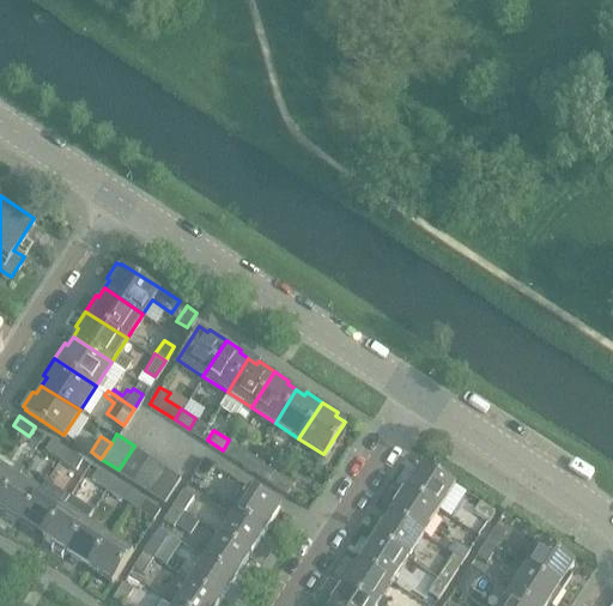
[(66,447),(50,437),(44,447),(60,456),(66,447)]
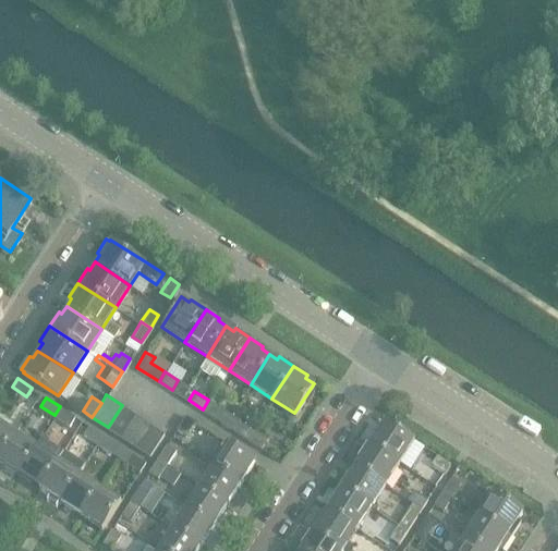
[(216,418),(222,408),(208,400),(203,409),(216,418)]
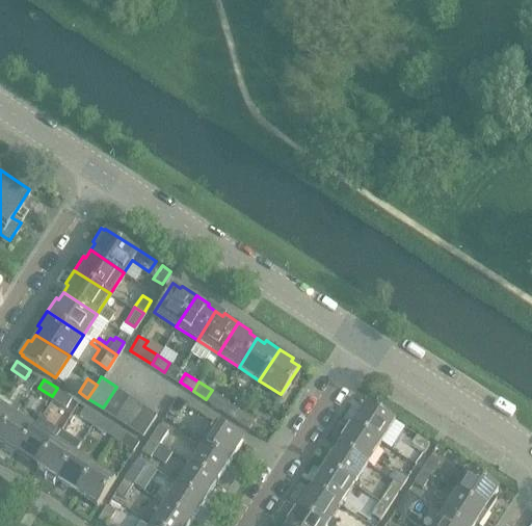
[(113,415),(127,393),(116,387),(103,408),(113,415)]
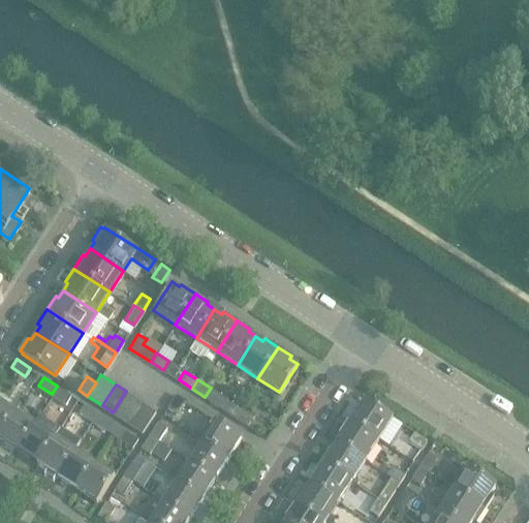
[(70,394),(57,386),(52,394),(65,402),(70,394)]
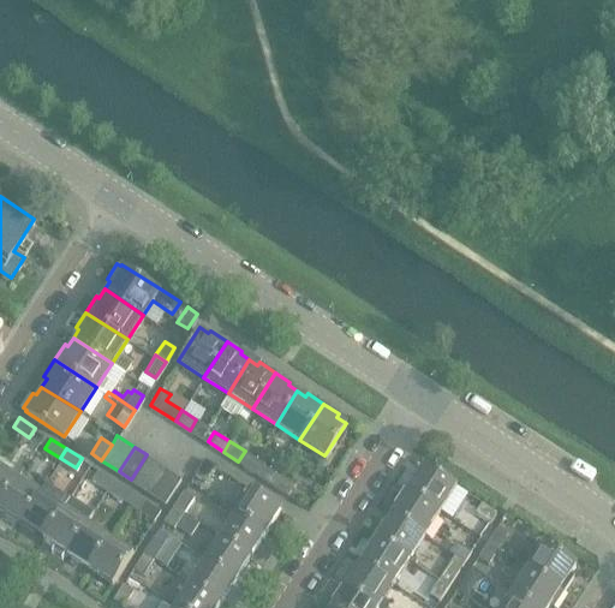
[(142,487),(157,462),(147,454),(131,480),(142,487)]
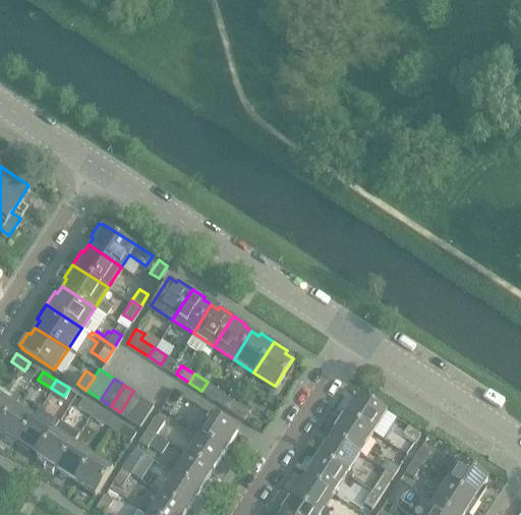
[(173,405),(182,392),(173,386),(164,399),(173,405)]
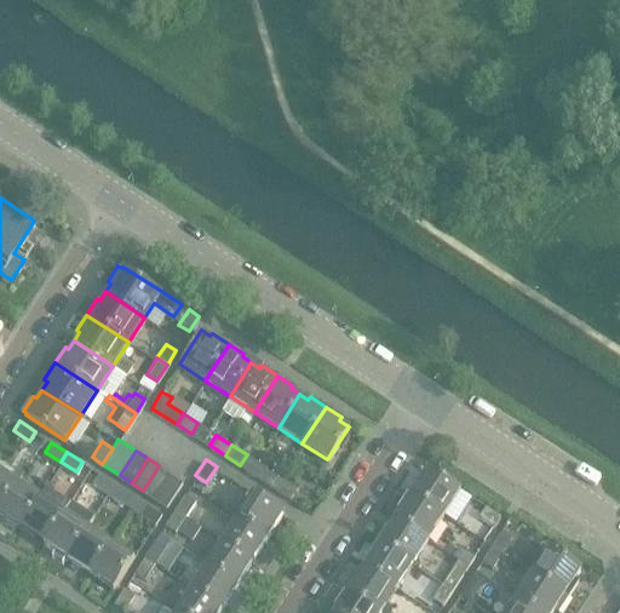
[(155,498),(171,474),(159,465),(143,491),(155,498)]
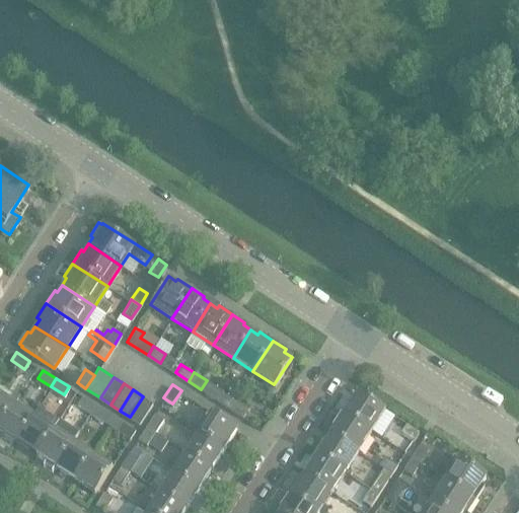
[(0,420),(14,399),(0,390),(0,420)]
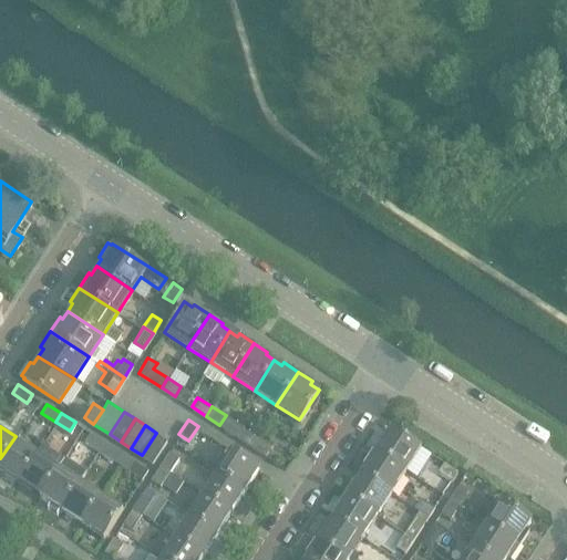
[(257,436),(243,426),(236,435),(251,445),(257,436)]
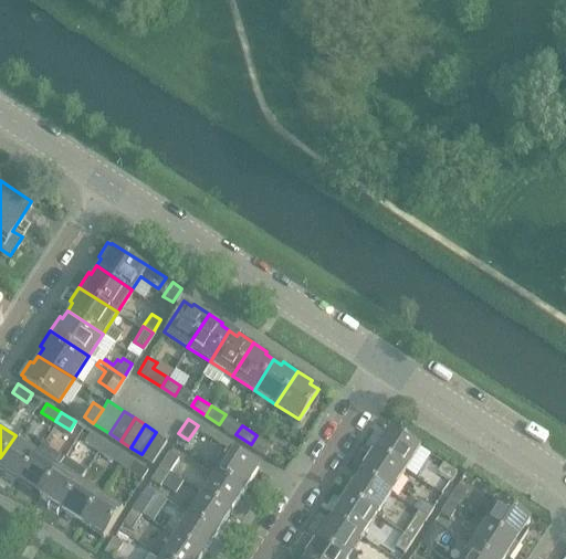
[(406,466),(420,444),(390,425),(385,433),(381,431),(373,445),(406,466)]
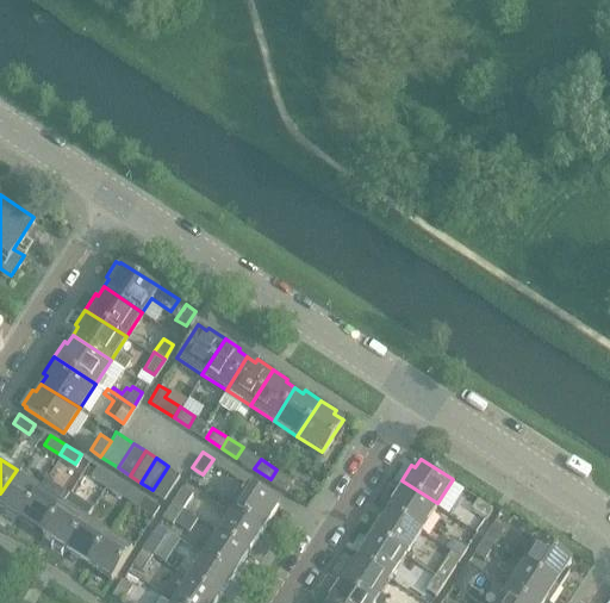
[(113,476),(97,464),(91,473),(106,484),(113,476)]
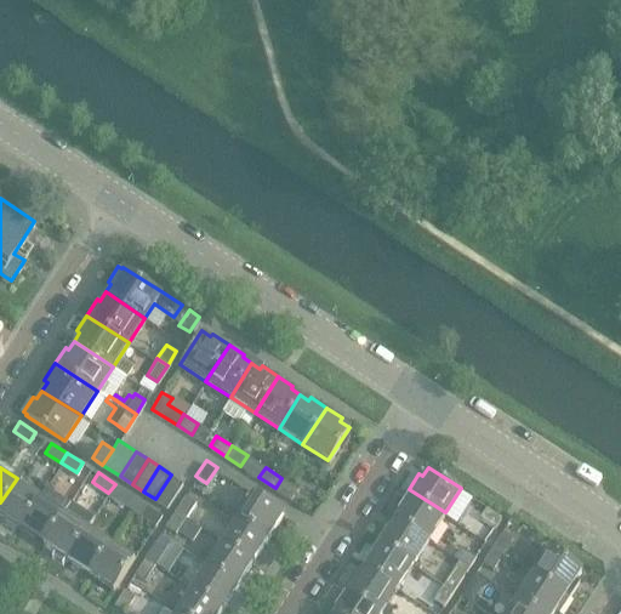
[(166,506),(182,482),(171,475),(155,499),(166,506)]
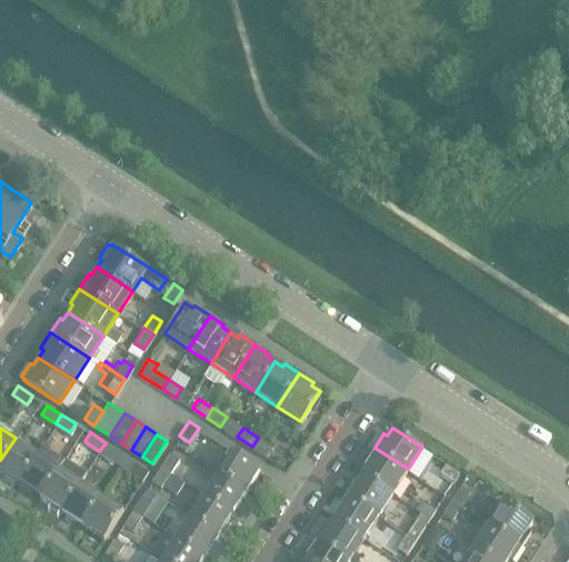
[(0,470),(17,482),(37,452),(16,438),(0,460),(0,470)]
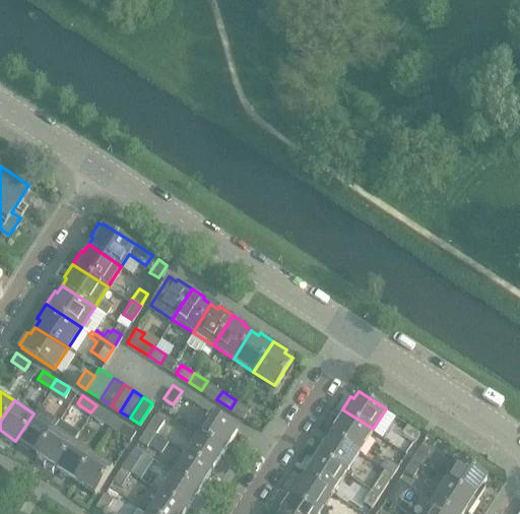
[(248,408),(236,400),(231,408),(243,416),(248,408)]
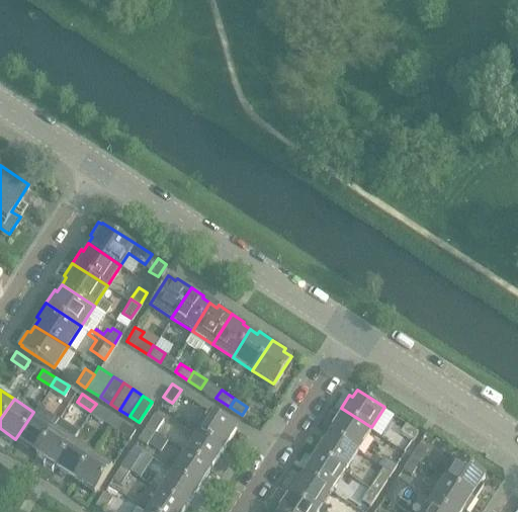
[(36,410),(56,421),(61,414),(40,402),(36,410)]
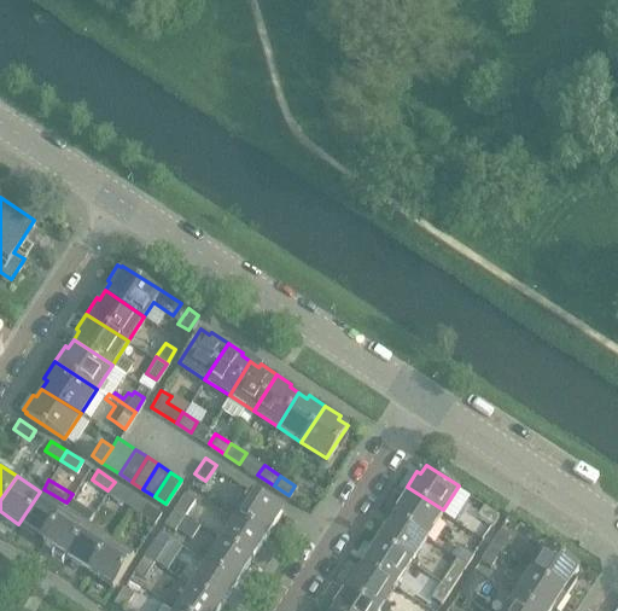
[(138,496),(115,482),(108,490),(132,506),(138,496)]
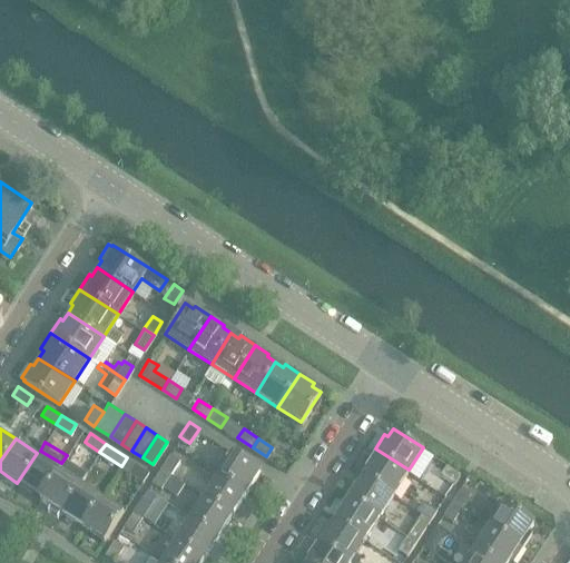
[(393,493),(409,470),(375,448),(364,464),(369,466),(363,474),(393,493)]
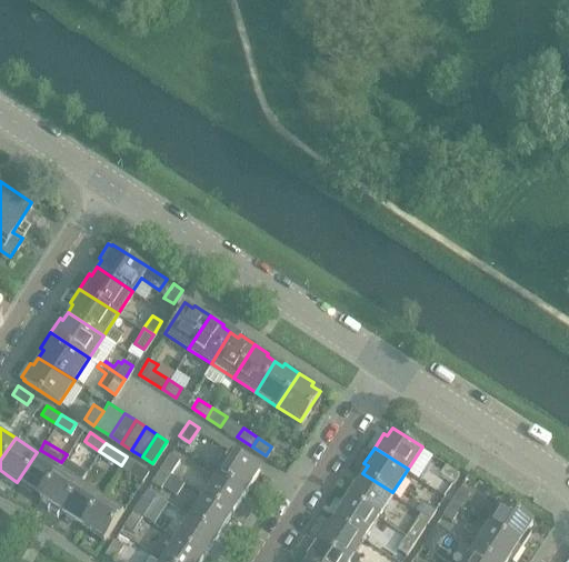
[(247,491),(261,469),(231,449),(217,471),(247,491)]
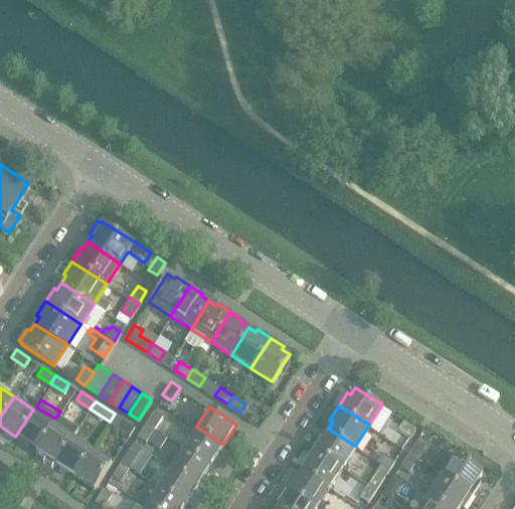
[(154,427),(162,414),(153,408),(145,421),(154,427)]
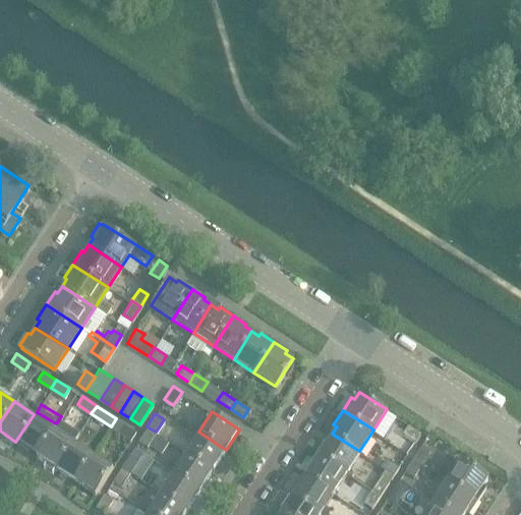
[(35,454),(53,426),(34,414),(15,442),(35,454)]
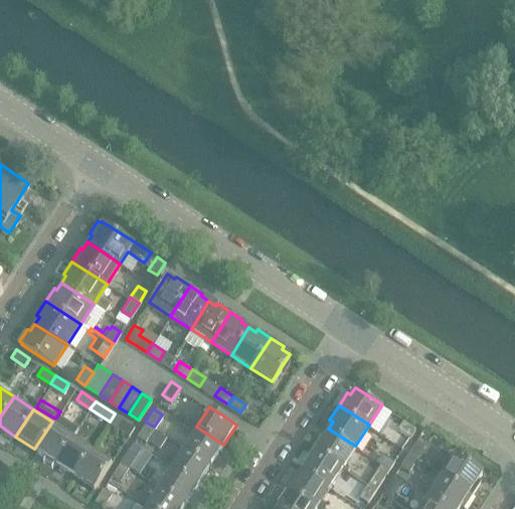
[(134,426),(115,413),(110,421),(129,434),(134,426)]
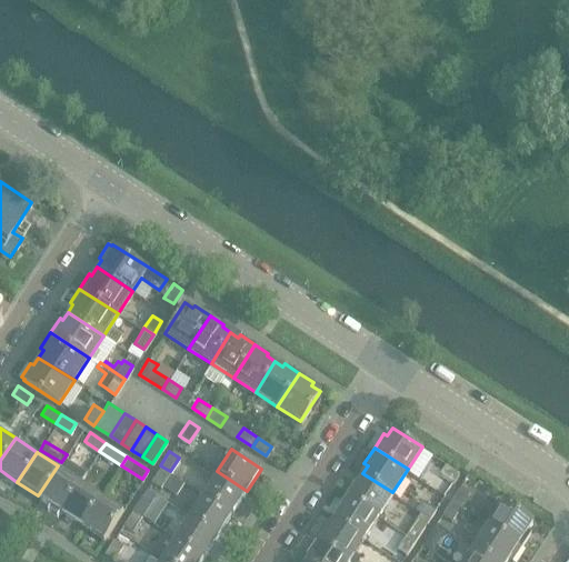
[(459,471),(445,462),(439,471),(453,480),(459,471)]
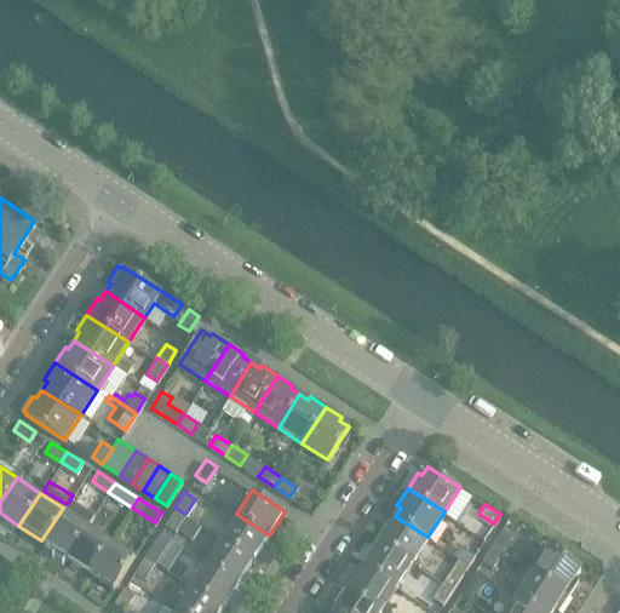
[(65,556),(87,523),(63,508),(41,540),(65,556)]
